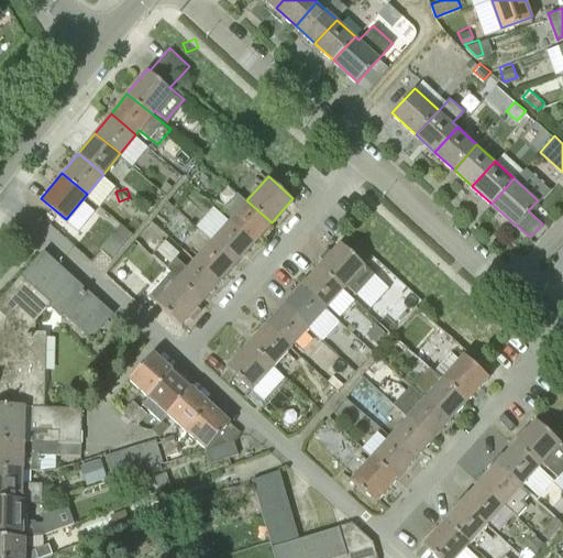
[(272,222),(246,200),(238,192),(223,207),(233,216),(230,219),(254,241),(272,222)]
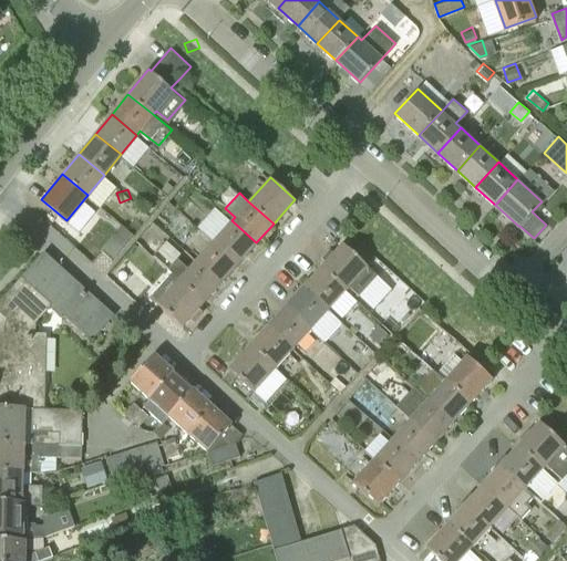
[(219,210),(203,226),(212,235),(228,219),(219,210)]
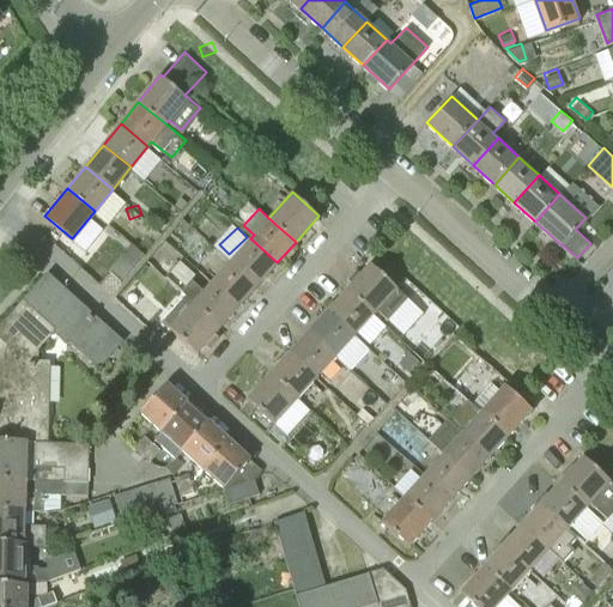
[(277,262),(250,238),(231,259),(259,283),(277,262)]
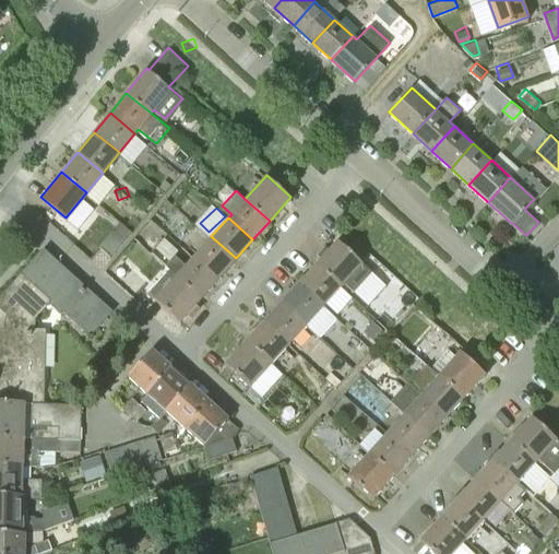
[(110,255),(131,230),(121,221),(99,245),(110,255)]
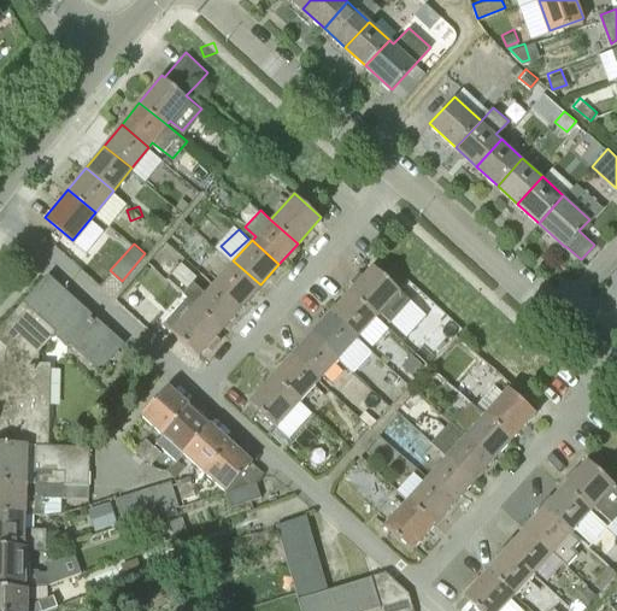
[(260,285),(233,260),(215,281),(241,305),(260,285)]
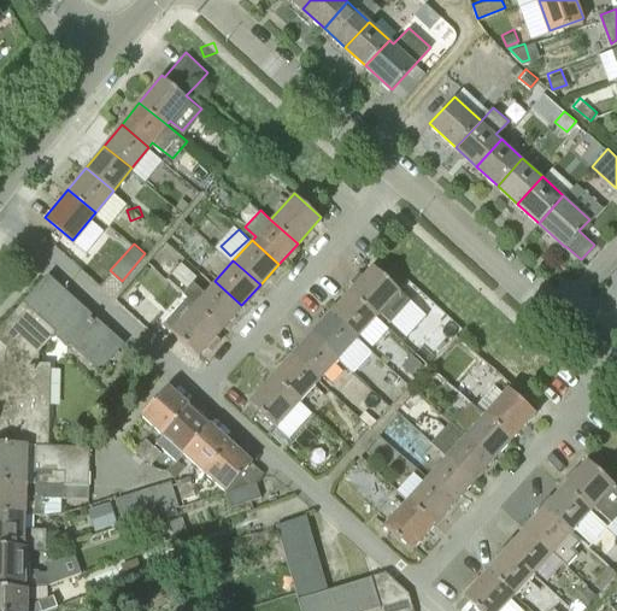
[(348,291),(376,315),(380,310),(391,319),(409,298),(399,289),(372,265),(348,291)]
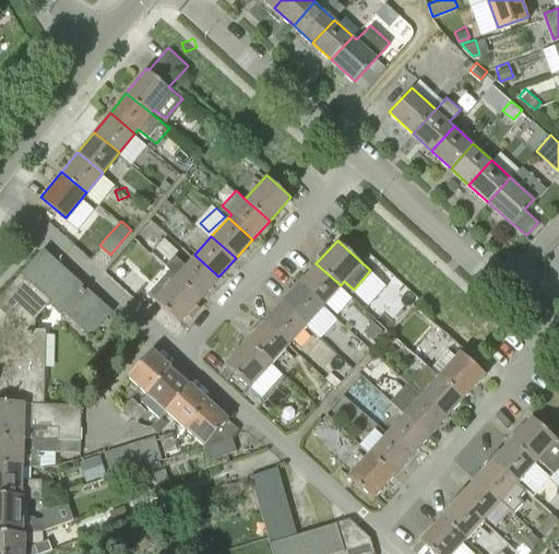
[(1,328),(0,382),(0,399),(40,400),(43,330),(33,329),(34,316),(49,298),(62,310),(64,308),(90,331),(108,310),(42,250),(0,296),(0,305),(8,311),(7,328),(1,328)]
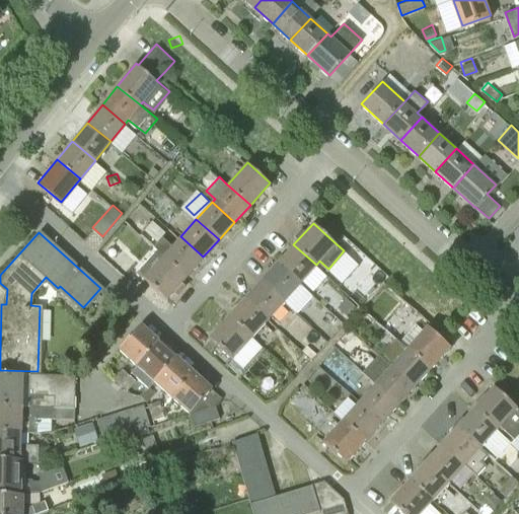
[(203,257),(180,236),(172,244),(162,235),(153,245),(164,254),(187,275),(203,257)]
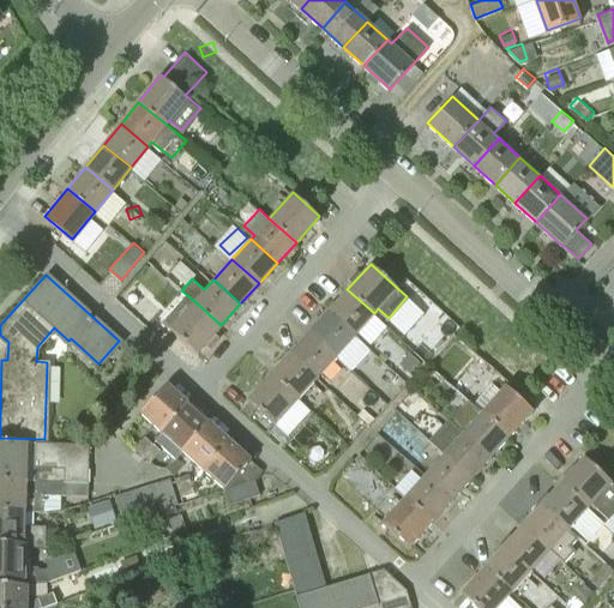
[(329,309),(355,335),(374,313),(347,289),(329,309)]
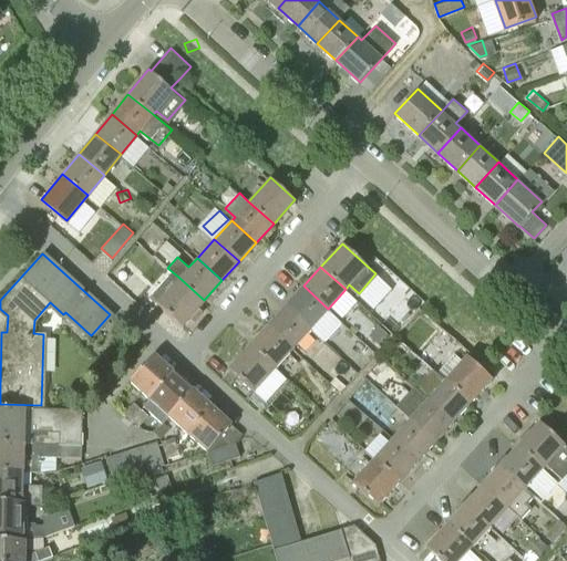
[(204,300),(179,278),(157,302),(182,324),(204,300)]
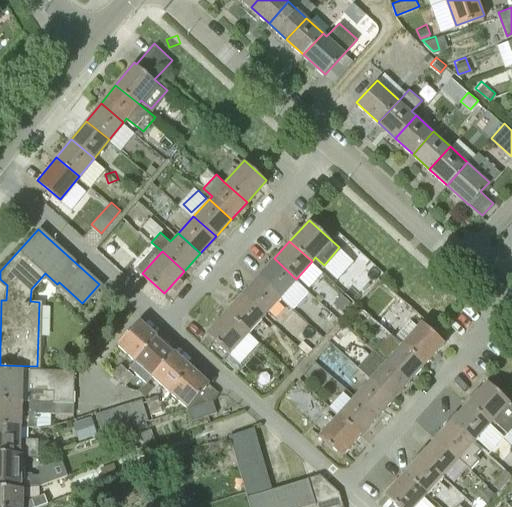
[(257,276),(280,297),(296,279),(274,258),(257,276)]
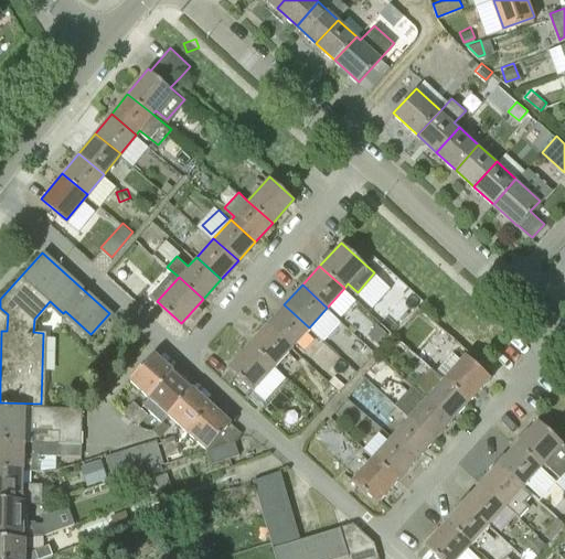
[(267,324),(291,346),(309,328),(284,304),(267,324)]
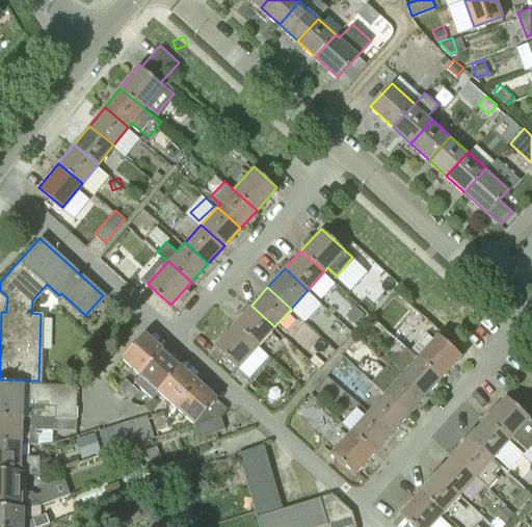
[(235,323),(258,344),(274,326),(251,306),(235,323)]
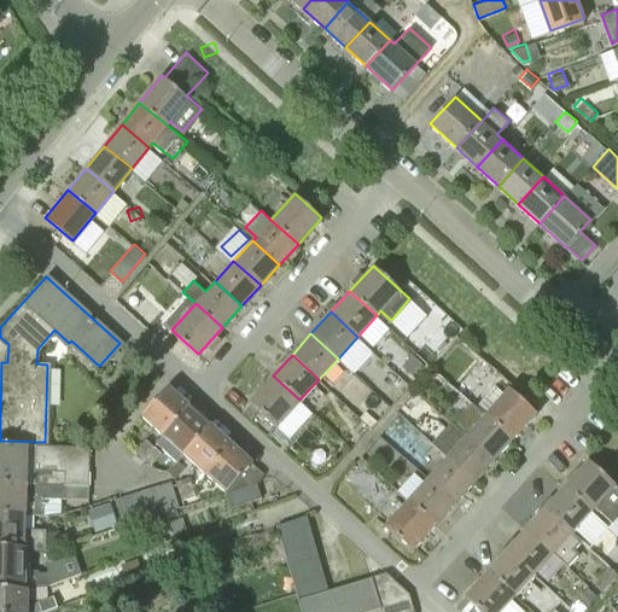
[(299,400),(273,376),(250,401),(277,425),(299,400)]
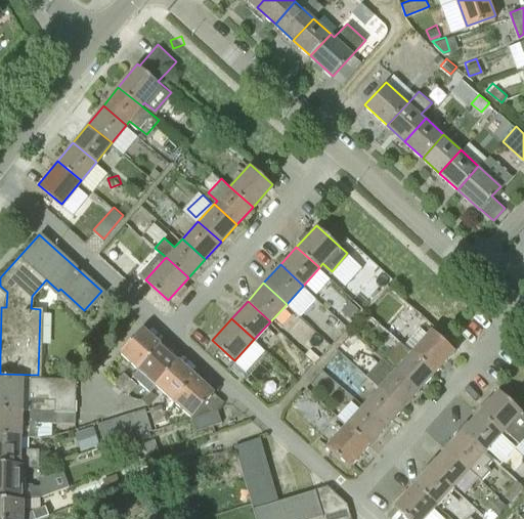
[(138,368),(160,343),(142,327),(120,351),(138,368)]
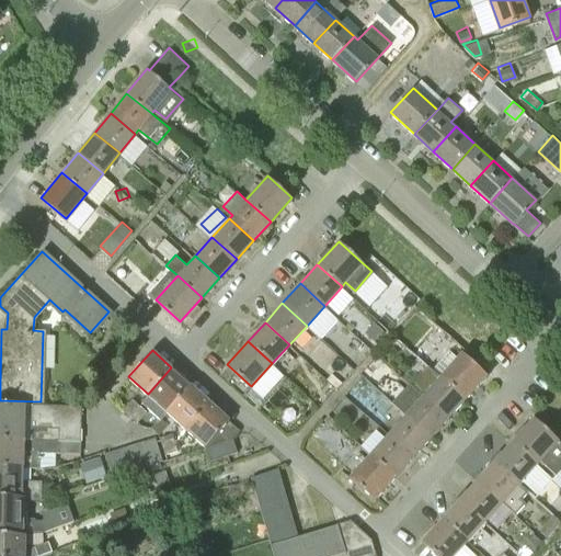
[(441,376),(465,398),(487,374),(461,352),(441,376)]
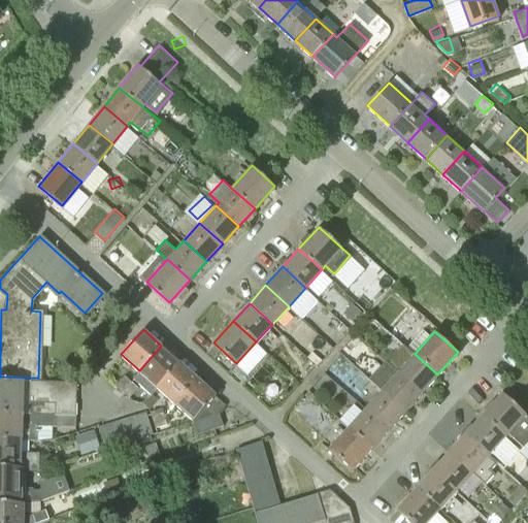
[(437,374),(415,354),(402,344),(395,353),(390,349),(387,353),(402,366),(398,371),(422,392),(437,374)]
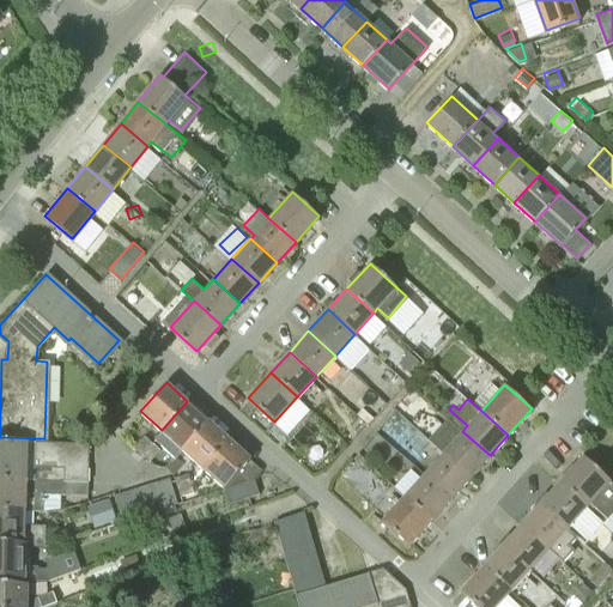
[(182,448),(207,419),(187,401),(162,430),(156,437),(175,455),(182,448)]
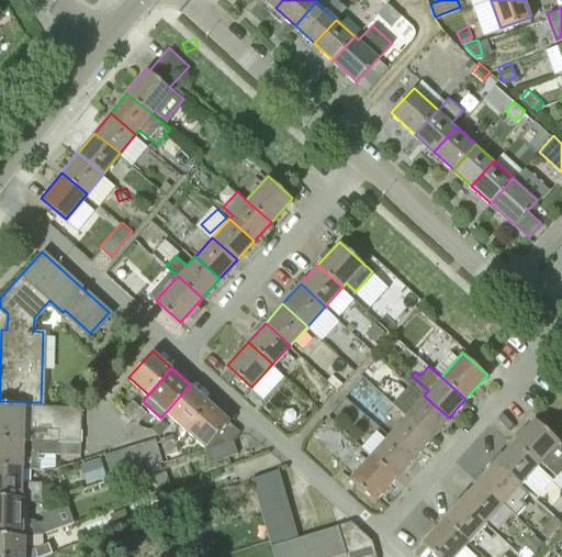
[(449,418),(424,396),(409,382),(392,401),(406,415),(431,437),(449,418)]
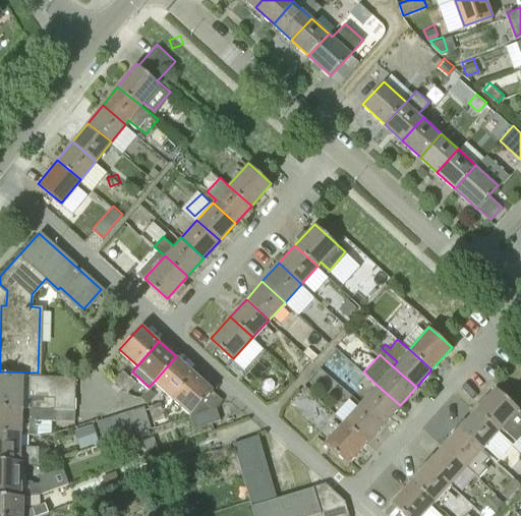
[(173,397),(194,373),(176,356),(155,381),(173,397)]
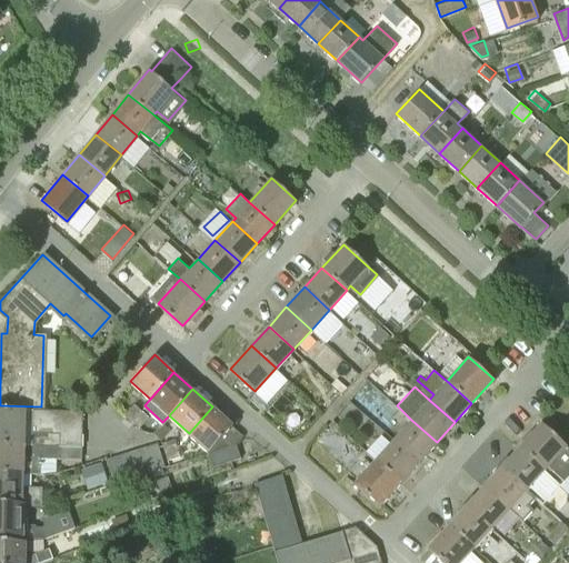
[(141,409),(135,402),(126,412),(133,419),(141,409)]
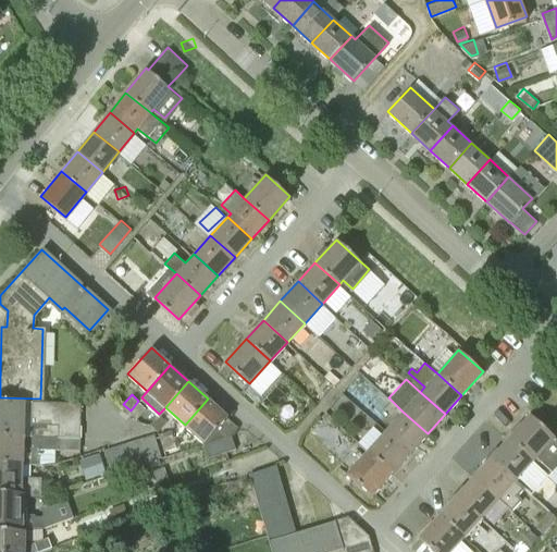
[(40,399),(0,397),(0,434),(79,436),(79,402),(40,399)]
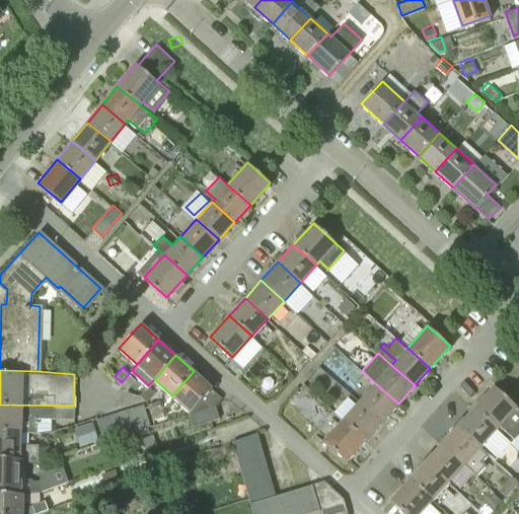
[(191,413),(216,405),(215,404),(222,396),(194,371),(172,395),(191,412),(191,413)]
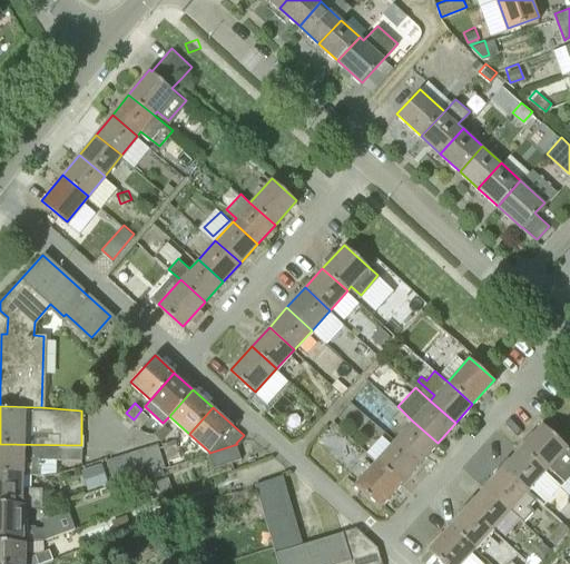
[(148,415),(141,409),(134,419),(139,425),(148,415)]
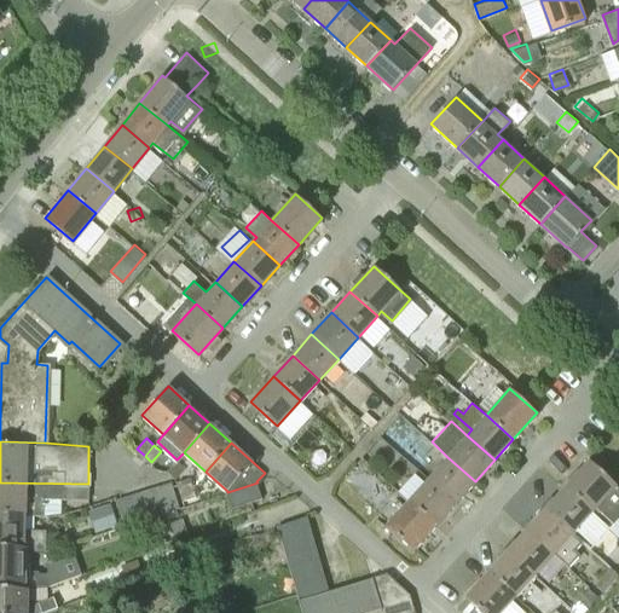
[(475,481),(447,457),(428,478),(456,503),(475,481)]
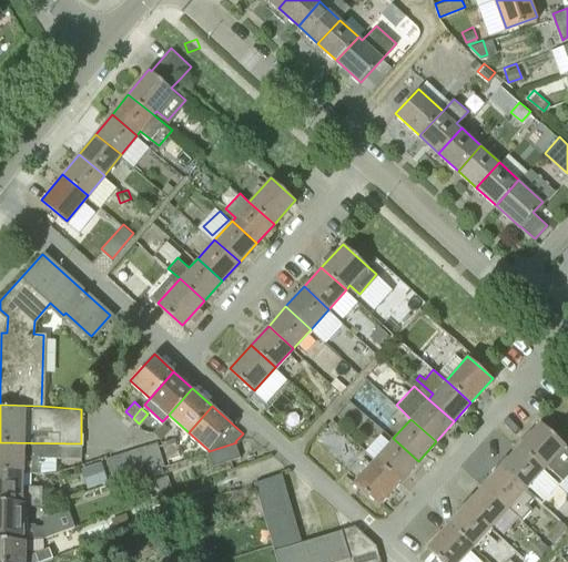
[(540,421),(518,446),(543,468),(547,463),(563,477),(567,471),(567,446),(565,443),(540,421)]
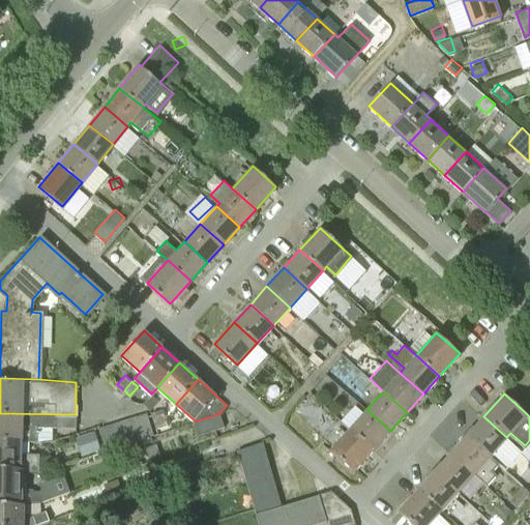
[(151,410),(153,417),(165,414),(162,407),(151,410)]
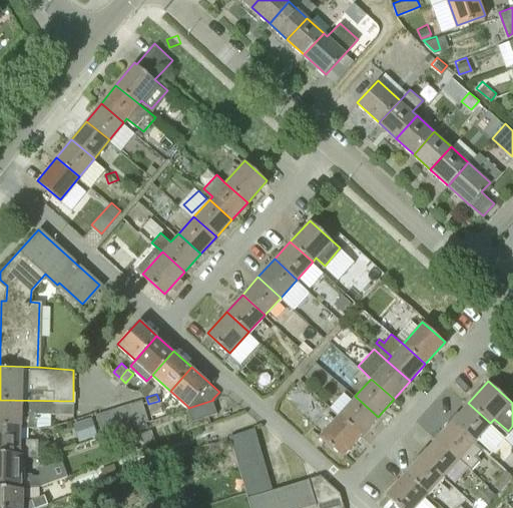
[(378,417),(355,396),(339,414),(362,434),(378,417)]
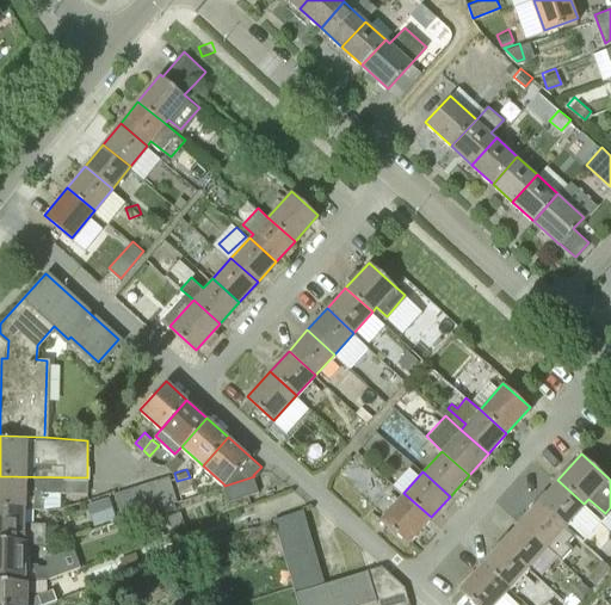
[(155,479),(164,504),(177,499),(170,474),(155,479)]
